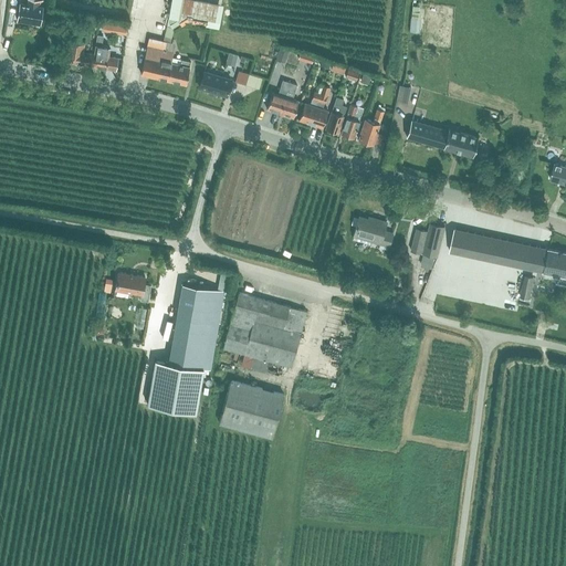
[(19,2),(17,21),(39,24),(42,7),(38,6),(39,0),(42,1),(42,0),(28,0),(28,3),(19,2)]
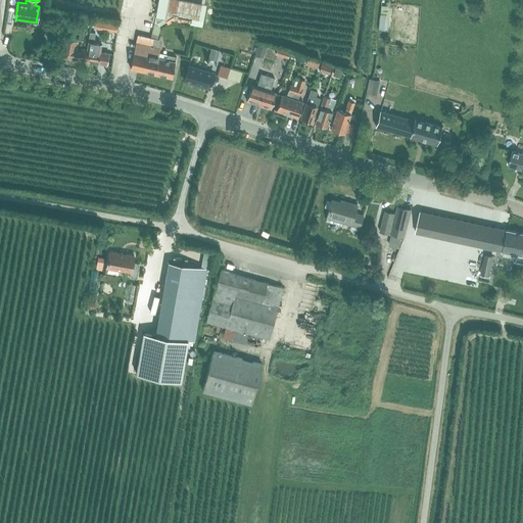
[(155,0),(155,8),(165,9),(167,5),(190,9),(189,17),(200,19),(202,0),(155,0)]
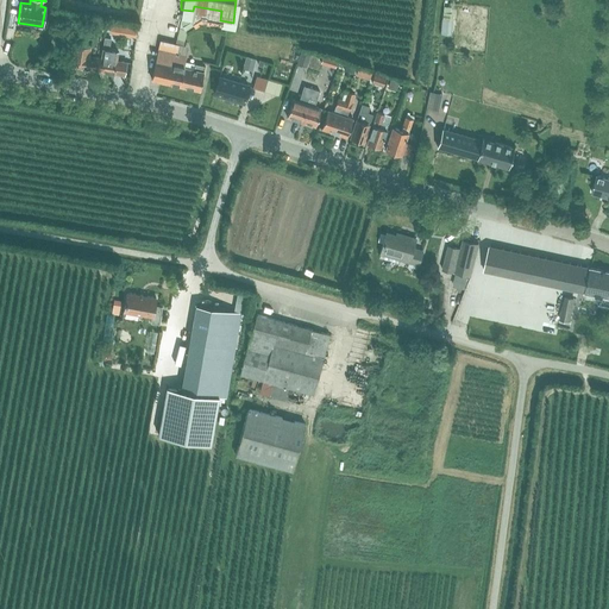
[(111,23),(110,32),(136,36),(138,27),(111,23)]
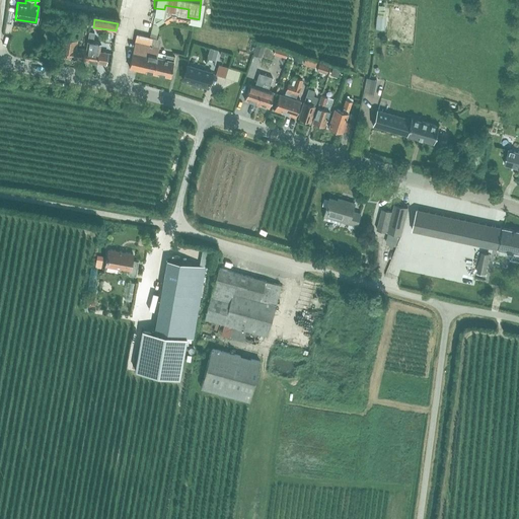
[(100,43),(93,42),(94,31),(89,30),(87,41),(86,45),(86,49),(84,60),(106,64),(108,52),(99,51),(100,43)]
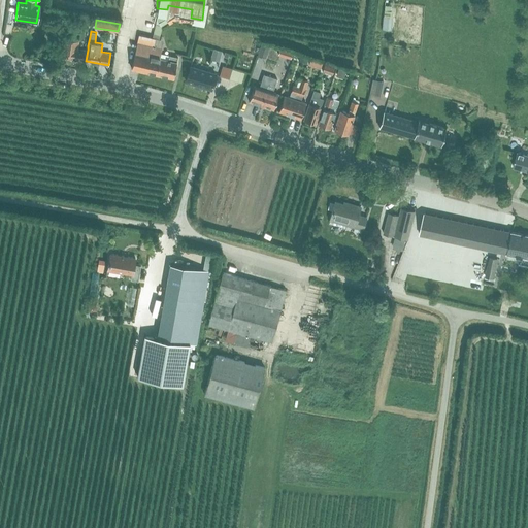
[(162,48),(156,46),(158,39),(139,34),(137,42),(131,68),(173,78),(177,58),(161,54),(162,48)]
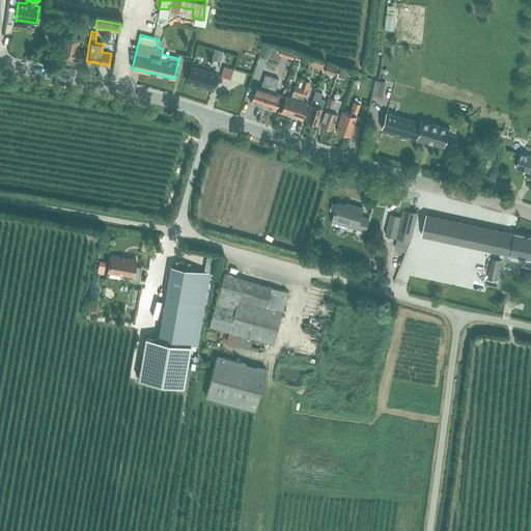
[(61,57),(86,61),(88,50),(78,48),(79,40),(64,38),(61,57)]
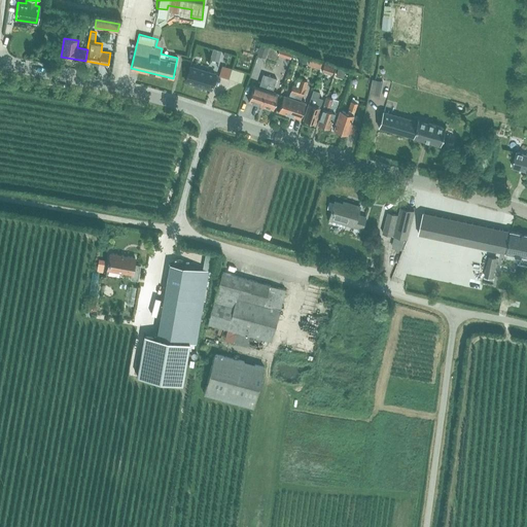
[(266,58),(270,44),(261,41),(257,55),(266,58)]
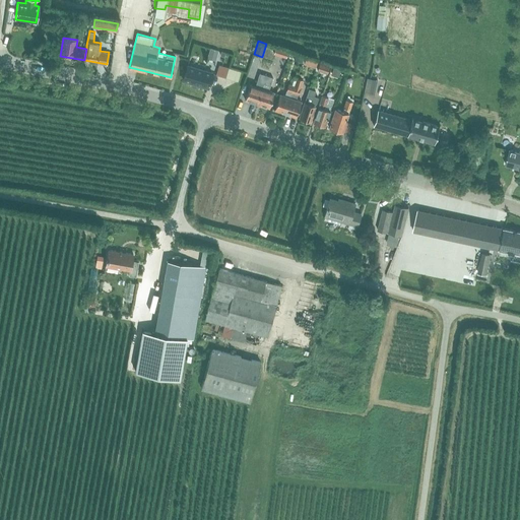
[(288,51),(276,47),(274,53),(286,57),(288,51)]
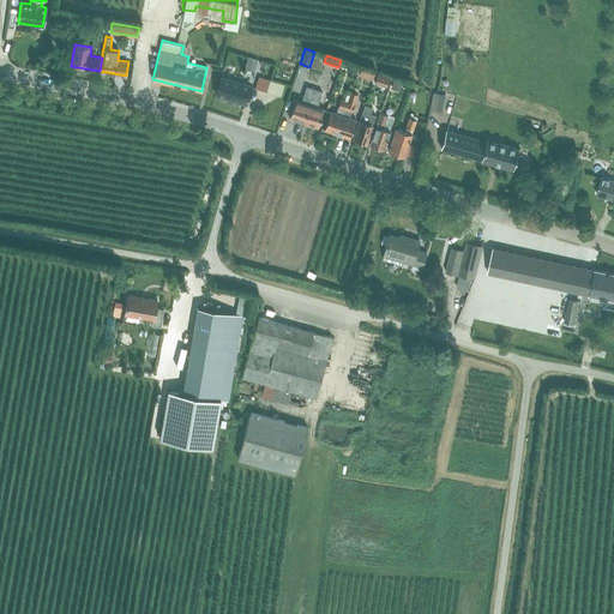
[(250,59),(246,67),(254,70),(257,61),(250,59)]
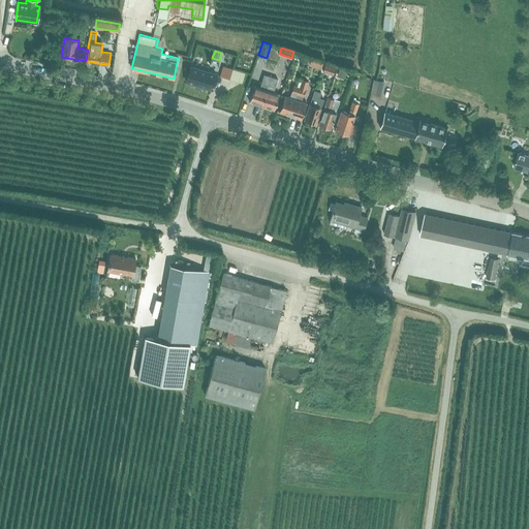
[(317,60),(314,66),(321,68),(323,62),(317,60)]
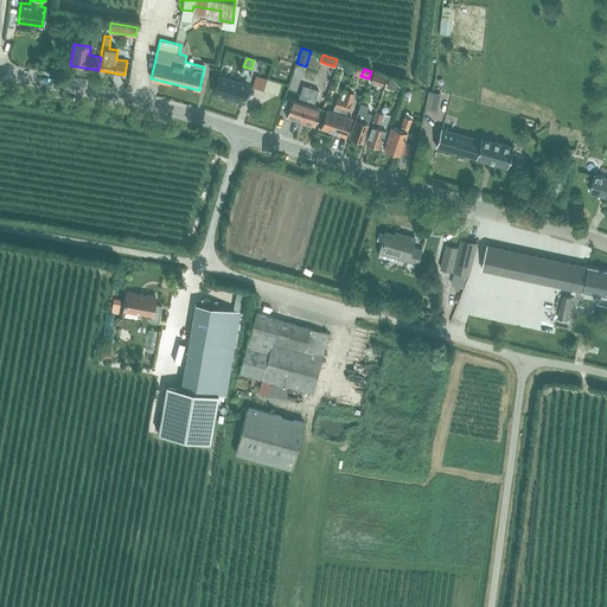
[(370,81),(382,85),(384,77),(372,74),(370,81)]
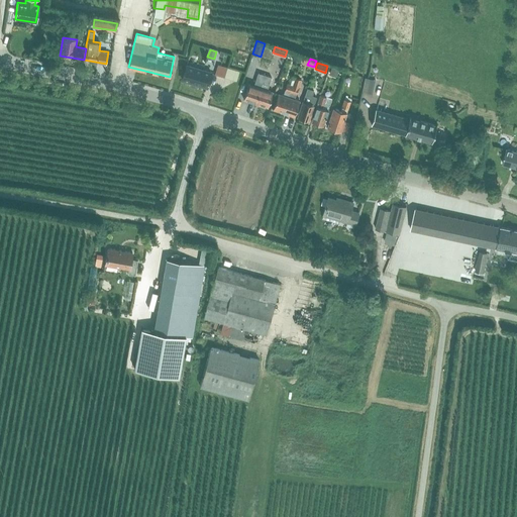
[(218,64),(215,74),(225,77),(228,67),(218,64)]
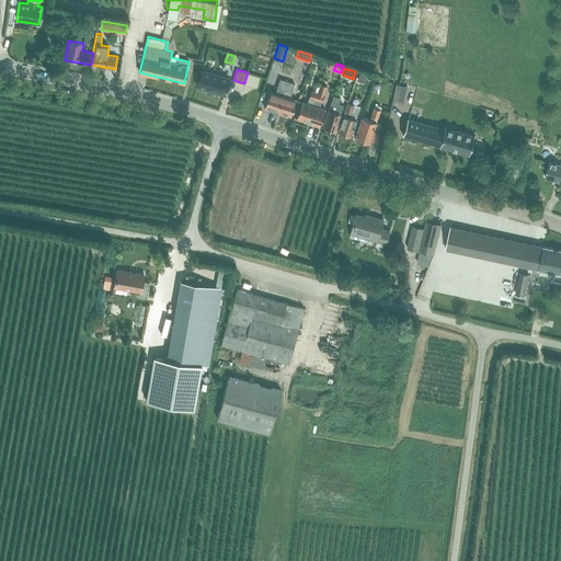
[(229,79),(203,70),(197,87),(225,94),(229,79)]
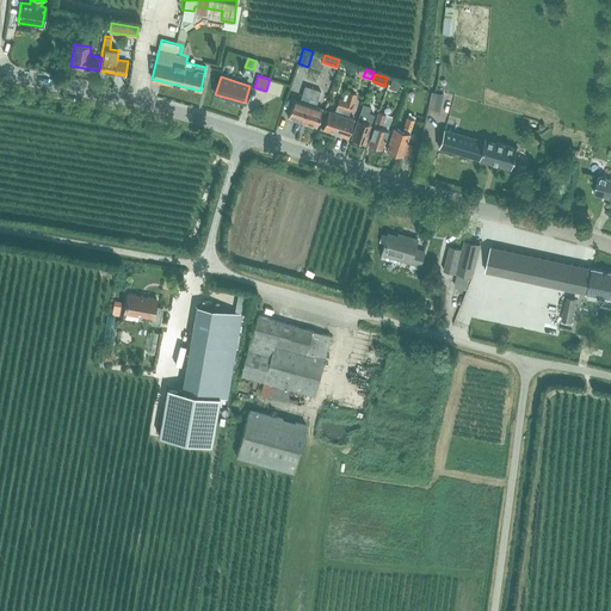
[(394,80),(390,88),(397,91),(400,82),(394,80)]
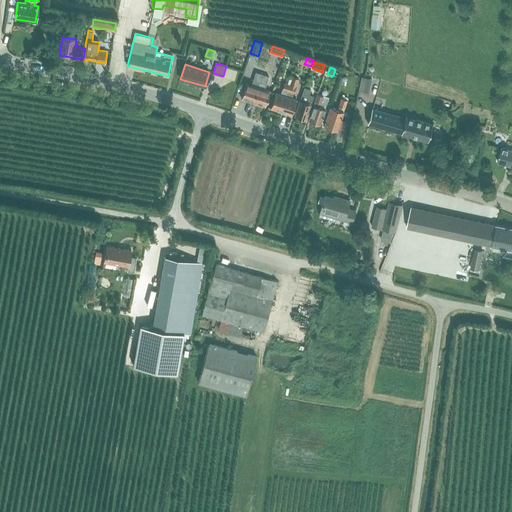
[(253,102),(258,86),(259,82),(260,81),(262,75),(256,73),(252,84),(246,83),(241,98),(253,102)]
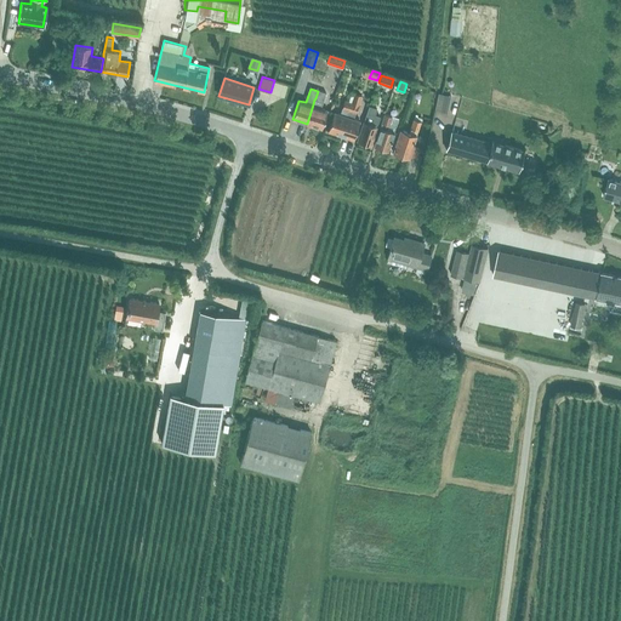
[(325,93),(318,91),(315,98),(314,100),(313,104),(307,124),(322,127),(328,110),(319,107),(322,100),(323,100),(325,93)]
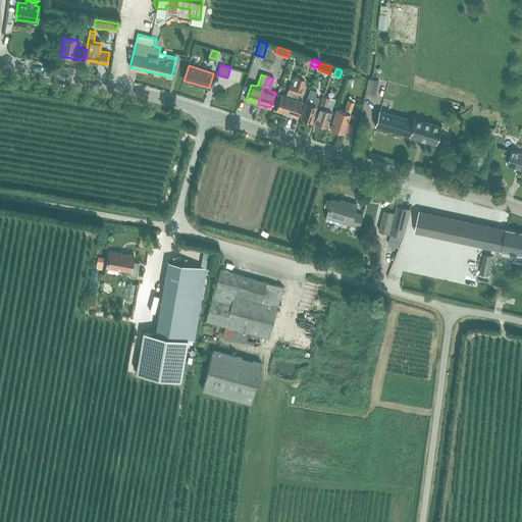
[(298,100),(302,89),(305,79),(299,76),(295,86),(286,113),(297,116),(302,101),(298,100)]
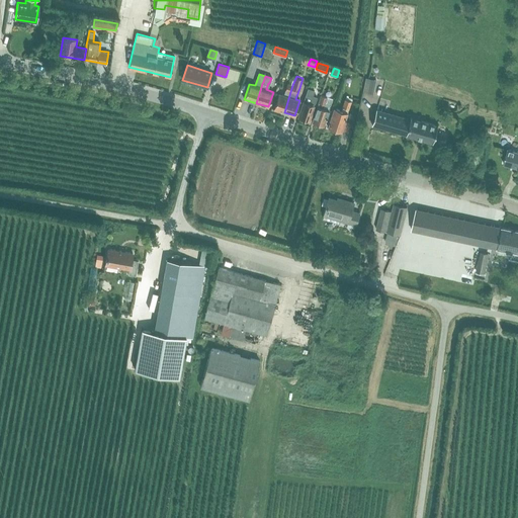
[(284,112),(292,85),(288,84),(284,95),(278,93),(273,108),(284,112)]
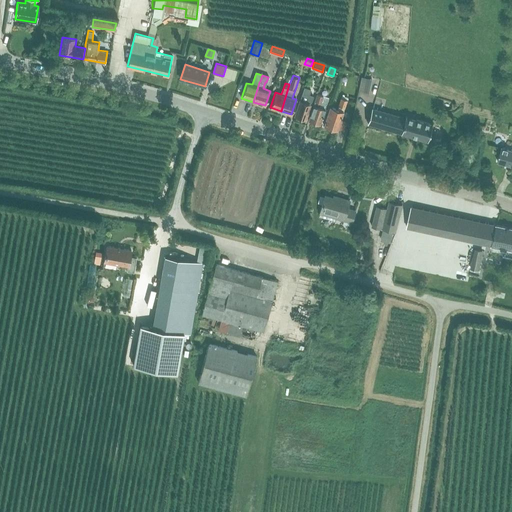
[(304,87),(295,115),(306,119),(311,104),(313,96),(309,94),(311,89),(304,87)]
